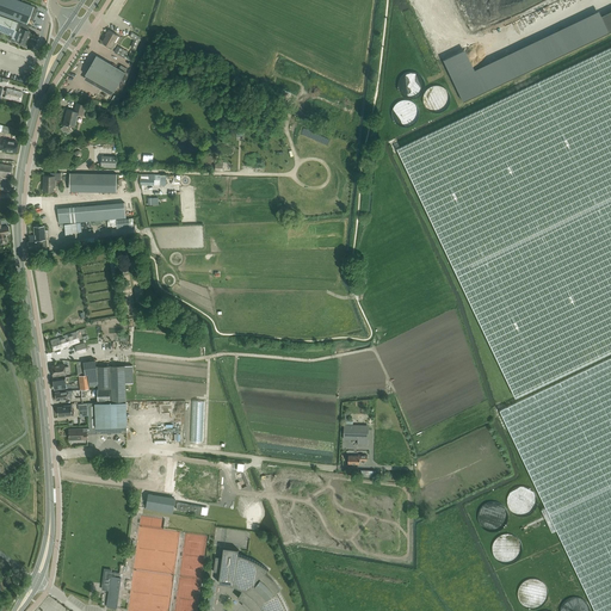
[(0,0),(0,13),(26,24),(29,19),(32,20),(37,8),(34,7),(16,0),(0,0)]
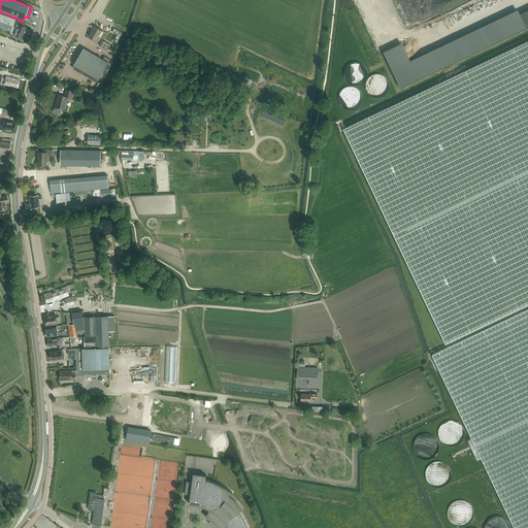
[(11,29),(14,19),(0,12),(0,26),(5,29),(6,27),(11,29)]
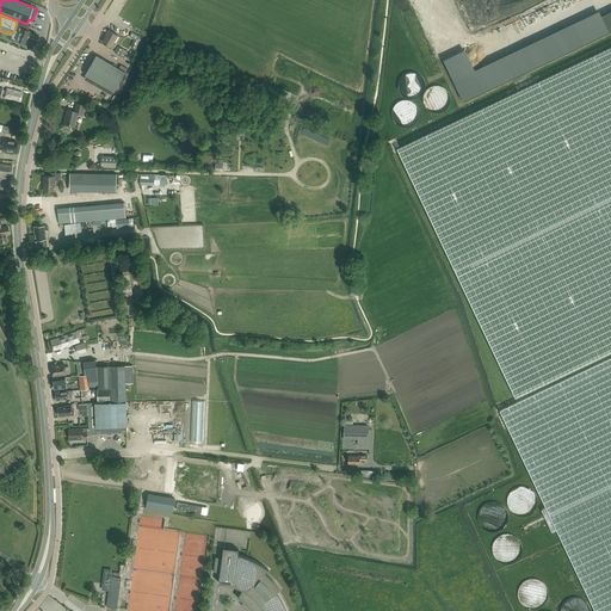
[(20,23),(17,22),(13,34),(10,41),(16,43),(17,41),(24,44),(29,31),(25,30),(28,26),(20,23)]
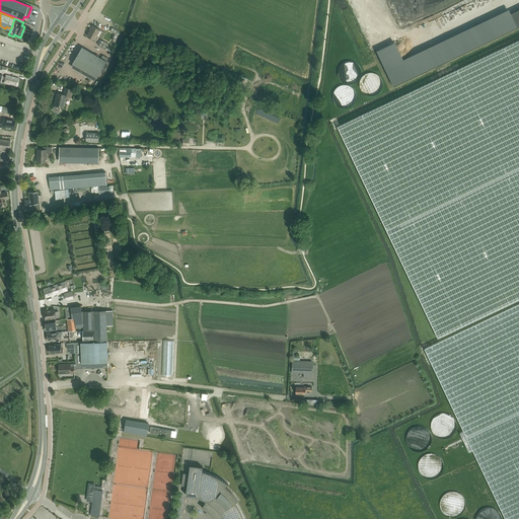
[(87,36),(95,41),(97,36),(96,35),(100,30),(92,25),(89,29),(90,30),(87,36)]
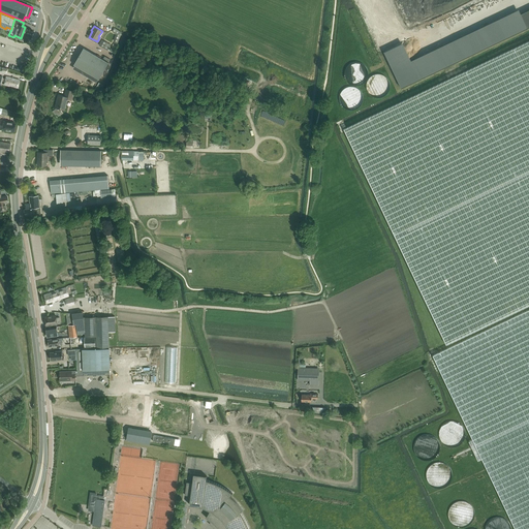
[(107,51),(111,44),(102,39),(98,45),(107,51)]
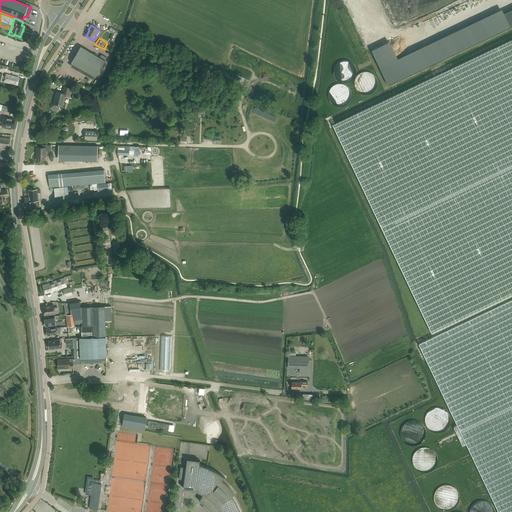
[(511,39),(453,67),(333,125),(338,136),(368,198),(401,268),(432,333),(511,295),(511,39)]
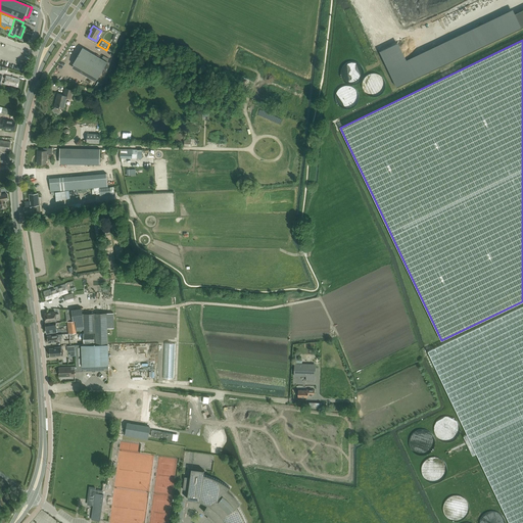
[(107,62),(107,61),(83,47),(82,48),(83,48),(74,64),(73,63),(73,64),(84,70),(83,74),(95,82),(97,79),(98,79),(98,78),(97,78),(106,62),(107,62)]
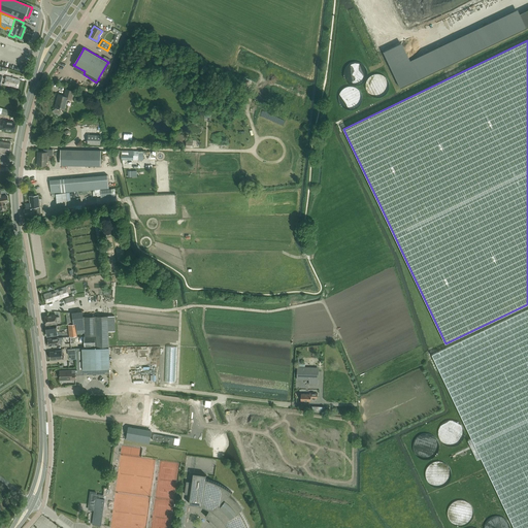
[(344,79),(347,83),(350,85),(353,86),(356,86),(358,86),(361,84),(364,83),(365,79),(366,76),(367,73),(366,69),(364,66),(362,64),(358,63),(355,62),(352,63),(349,64),(345,67),(344,69),(343,73),(343,76),(344,79)]
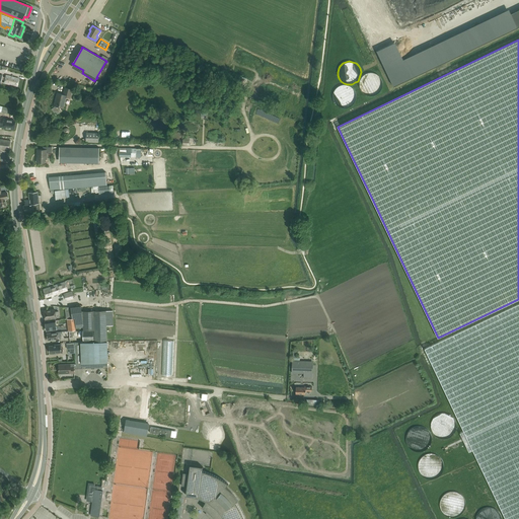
[(367,95),(370,95),(374,95),(377,93),(380,91),(381,87),(382,84),(381,81),(380,78),(377,75),(374,74),(371,73),(368,74),(365,75),(362,78),(360,81),(360,84),(360,87),(362,91),(364,93),(367,95)]
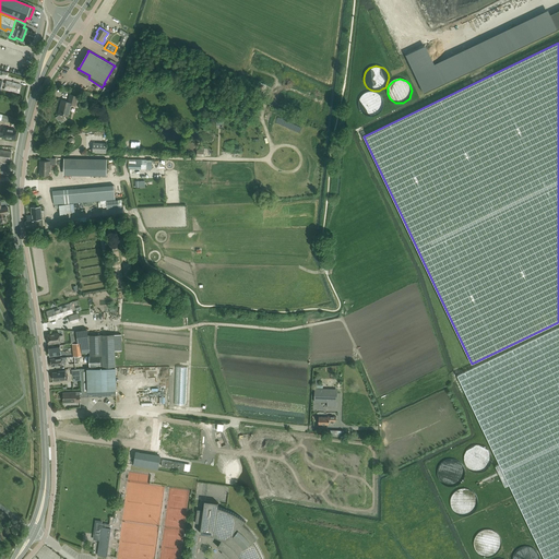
[(21,85),(7,81),(6,84),(2,83),(2,81),(0,80),(0,88),(1,86),(4,86),(4,90),(19,93),(21,85)]
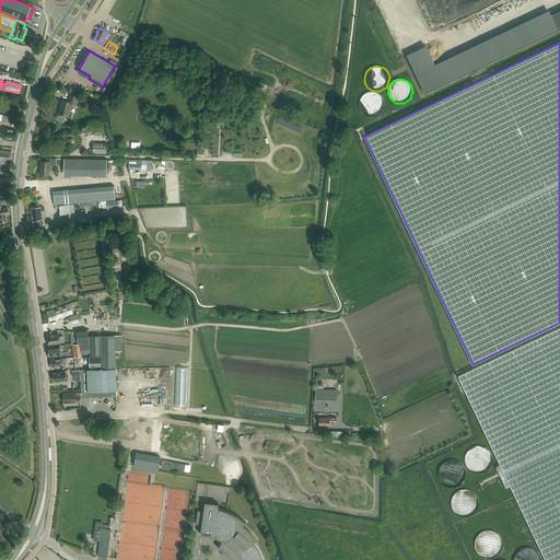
[(361,112),(363,114),(366,116),(370,116),(374,116),(377,115),(380,113),(382,111),(384,107),(384,103),(383,100),(381,96),(378,94),(375,92),(371,92),(368,93),(364,94),(362,96),(360,98),(360,102),(359,105),(360,108),(361,112)]
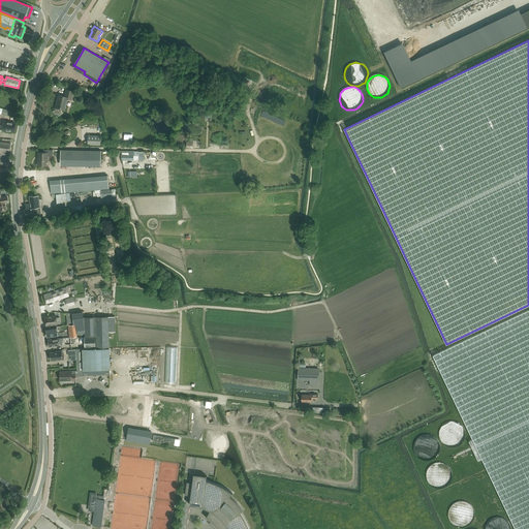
[(61,111),(61,110),(64,111),(67,99),(71,100),(74,92),(66,90),(64,96),(58,95),(55,107),(56,107),(56,110),(54,111),(55,114),(60,115),(62,114),(61,111)]
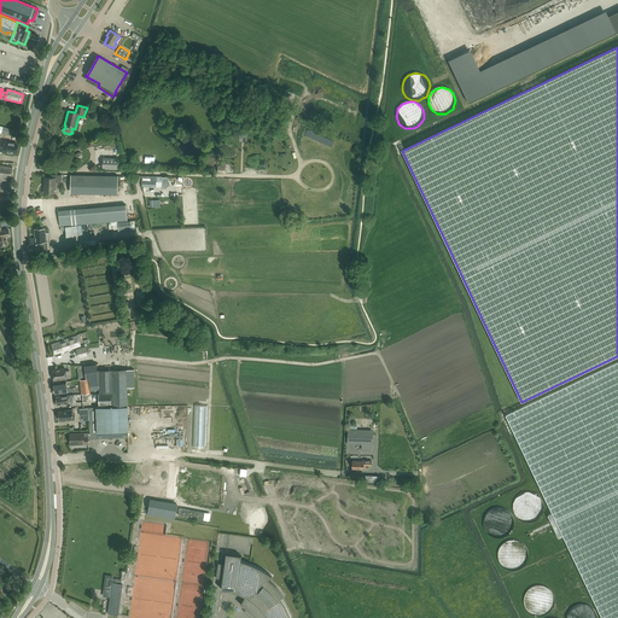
[(17,153),(19,145),(6,143),(5,151),(17,153)]
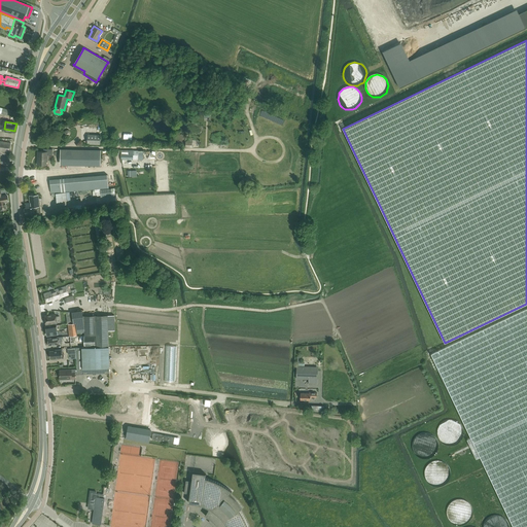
[(104,139),(100,138),(100,135),(88,135),(88,141),(84,141),(83,144),(88,144),(100,145),(100,144),(103,144),(104,139)]
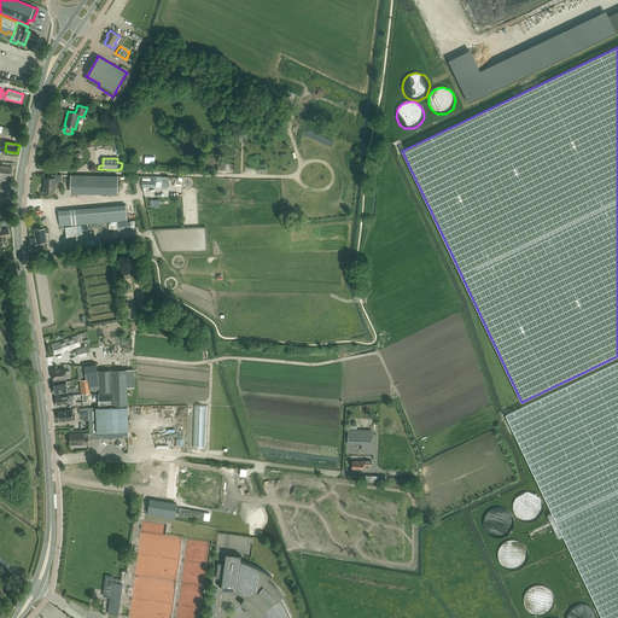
[(0,176),(11,179),(12,168),(0,165),(0,176)]
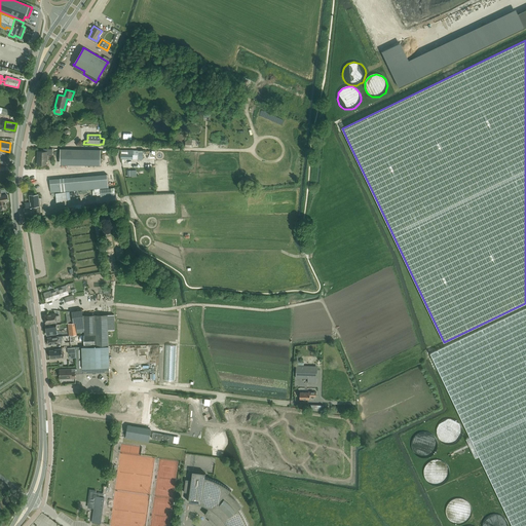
[(37,164),(45,164),(45,160),(47,160),(47,155),(52,155),(52,149),(43,149),(43,151),(38,151),(37,164)]
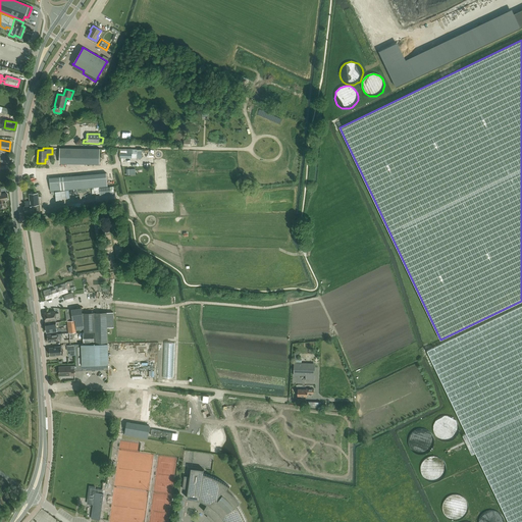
[(100,149),(59,148),(59,163),(100,164),(100,149)]
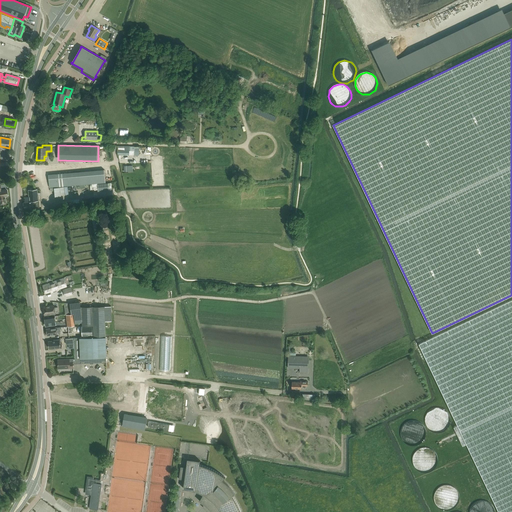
[(118,146),(118,155),(139,155),(139,147),(118,146)]
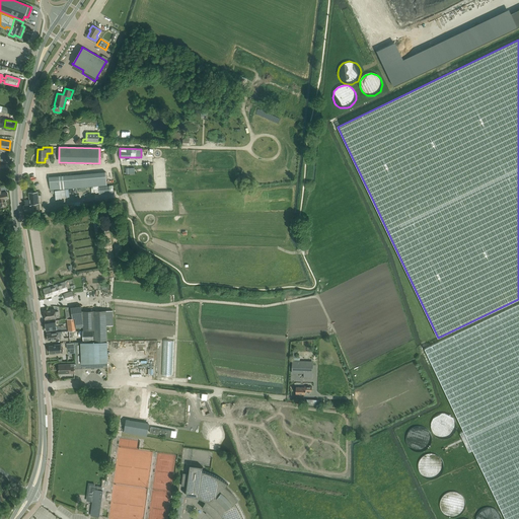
[(65,189),(106,186),(105,172),(49,177),(50,191),(55,190),(65,189)]
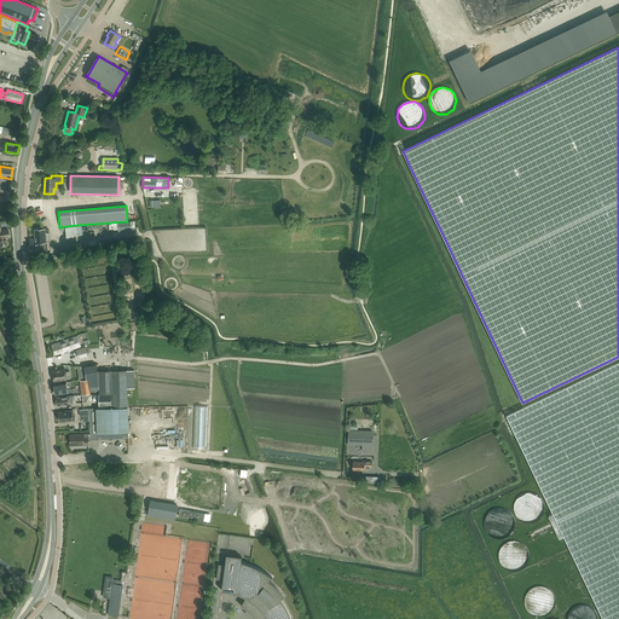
[(119,230),(119,231),(136,229),(134,221),(127,221),(111,223),(111,231),(119,230)]
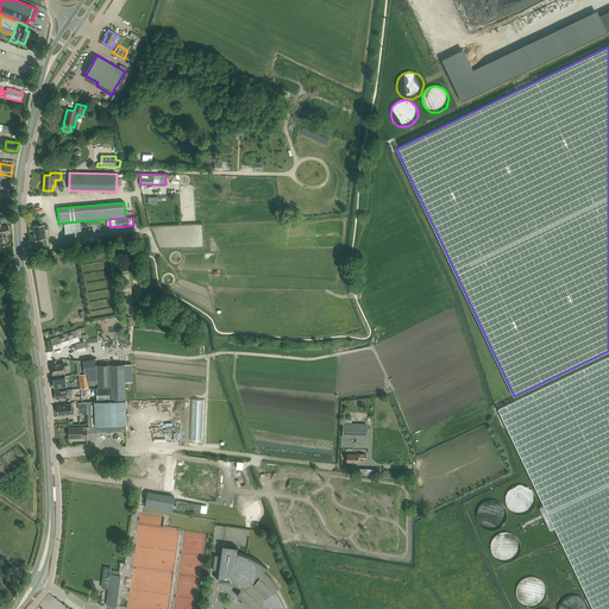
[(76,221),(64,223),(66,234),(73,233),(73,232),(77,231),(76,221)]
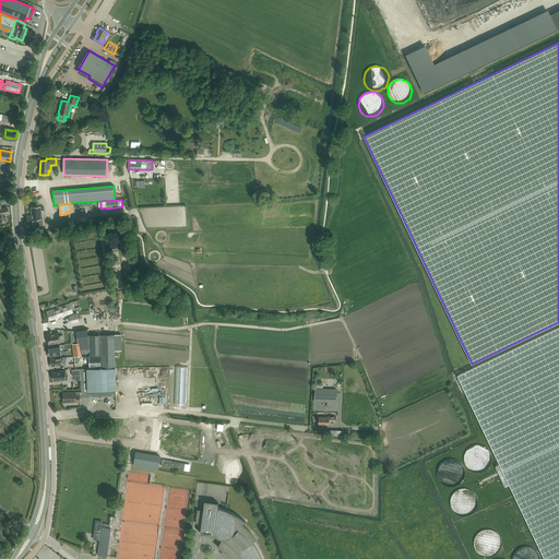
[(43,225),(40,206),(31,207),(32,215),(26,216),(27,221),(26,221),(26,228),(36,227),(36,226),(43,225)]
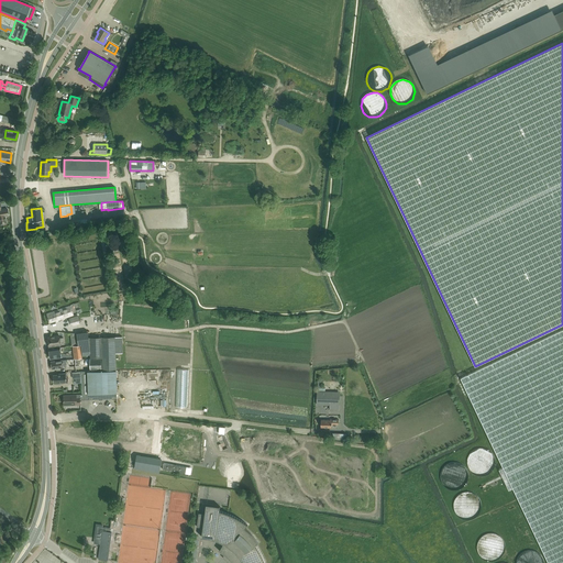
[(65,307),(65,308),(58,310),(62,319),(68,317),(68,318),(74,316),(74,313),(72,307),(70,306),(65,307)]
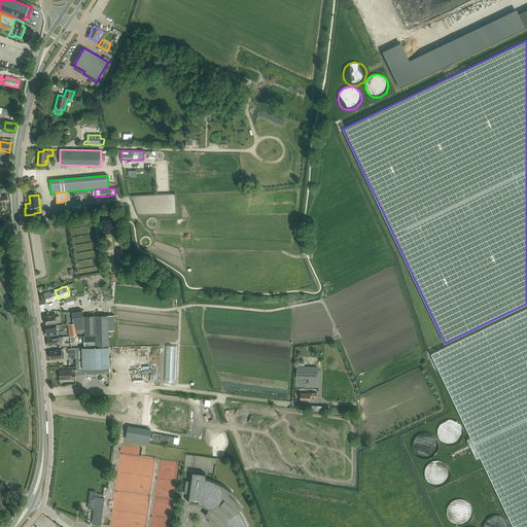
[(58,299),(55,290),(44,293),(46,303),(58,299)]
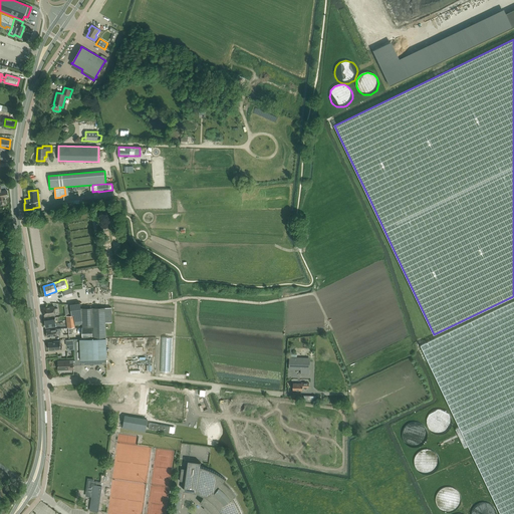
[(73,295),(71,288),(63,290),(65,298),(73,295)]
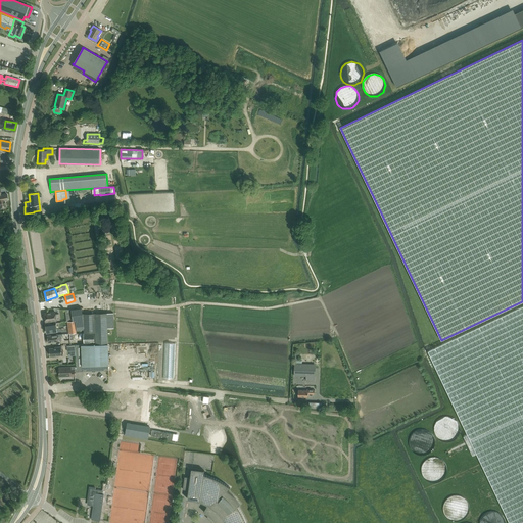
[(522,522),(522,305),(428,351),(467,434),(464,436),(472,455),(476,454),(509,522),(522,522)]
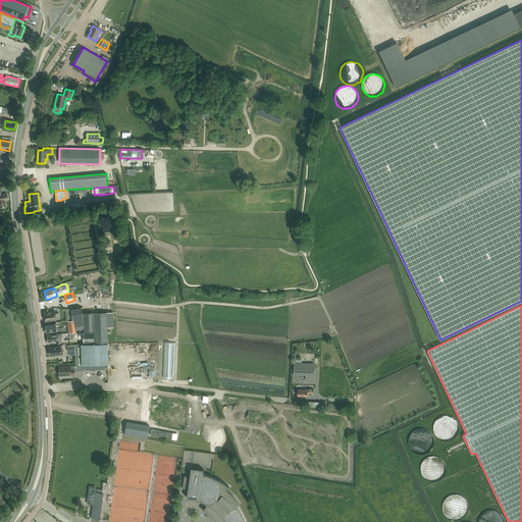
[(71,309),(72,320),(74,320),(75,329),(84,328),(85,332),(95,331),(95,343),(108,343),(107,327),(113,327),(113,312),(83,313),(82,308),(71,309)]
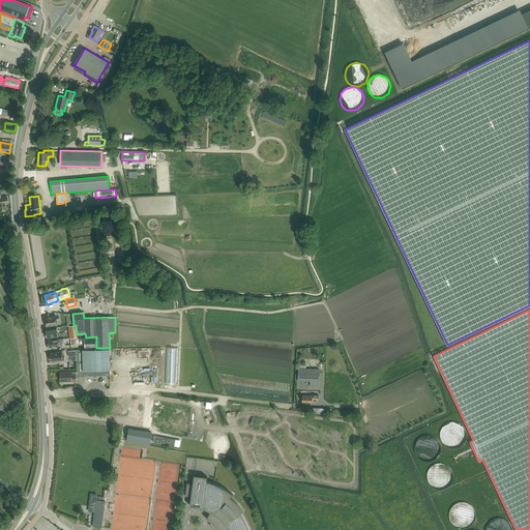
[(57,325),(57,323),(60,322),(59,318),(56,319),(56,316),(45,318),(47,326),(57,325)]
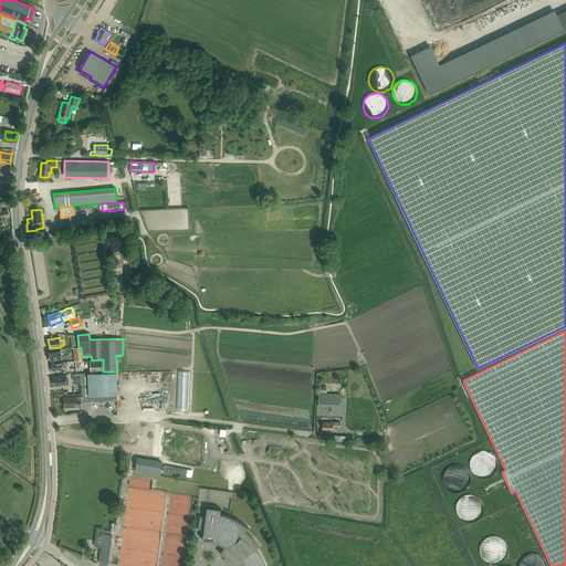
[(50,352),(51,360),(62,359),(61,349),(50,352)]
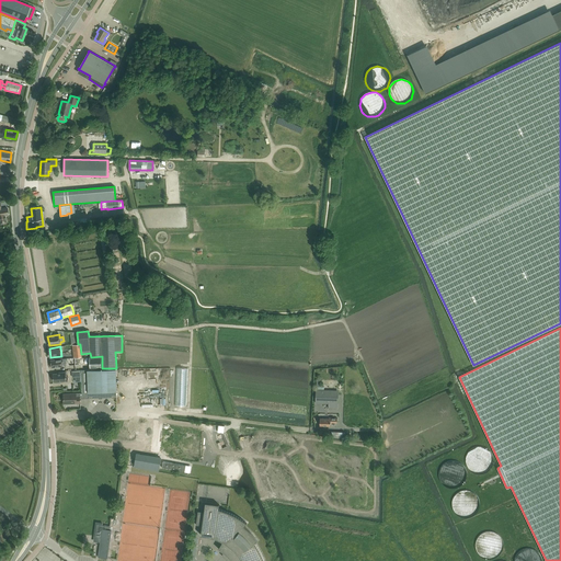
[(90,357),(90,368),(101,367),(101,357),(90,357)]
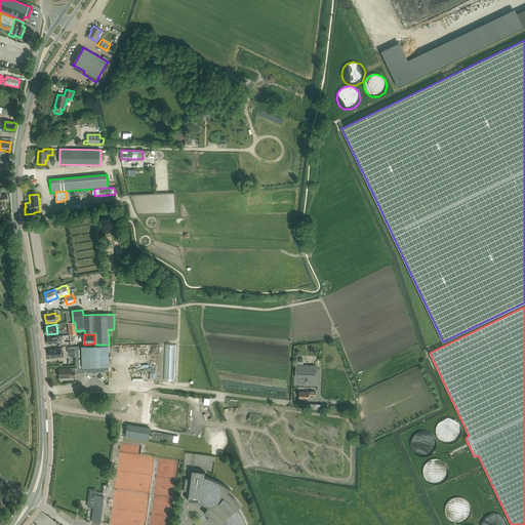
[(175,346),(165,345),(164,379),(174,380),(175,346)]
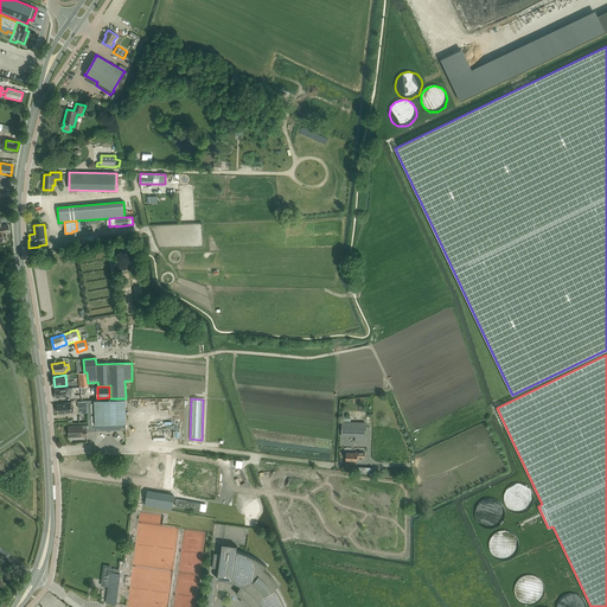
[(89,430),(89,432),(107,430),(107,432),(112,432),(112,430),(126,430),(126,423),(126,400),(88,401),(88,408),(88,426),(89,430)]
